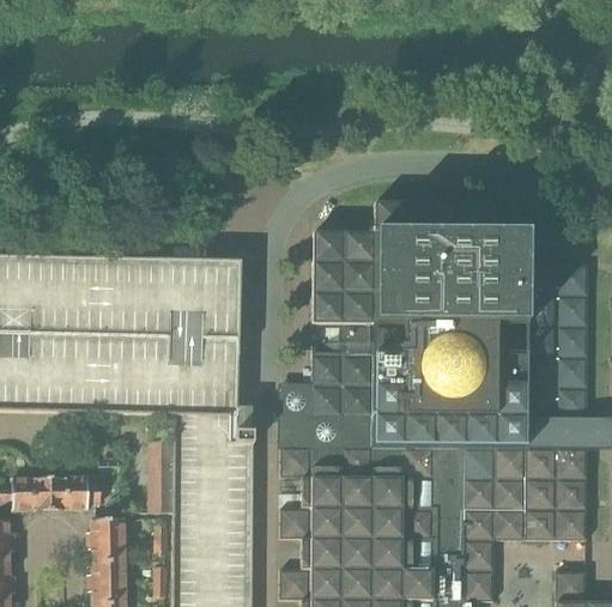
[(611,599),(586,599),(586,568),(556,568),(555,606),(479,606),(480,596),(495,596),(495,535),(526,536),(555,536),(586,536),(587,536),(587,508),(587,475),(587,469),(587,448),(587,447),(611,445),(611,414),(588,414),(588,413),(588,398),(588,263),(573,263),(527,262),(527,232),(497,231),(497,201),(394,200),(377,200),(375,200),(375,205),(375,231),(314,230),(313,364),(311,413),(280,413),(280,444),(280,474),(302,474),(302,478),(302,484),(302,490),(289,490),(282,490),(282,505),(280,535),(302,535),(301,566),(280,566),(280,596),(301,596),(301,606),(611,606),(611,599)]
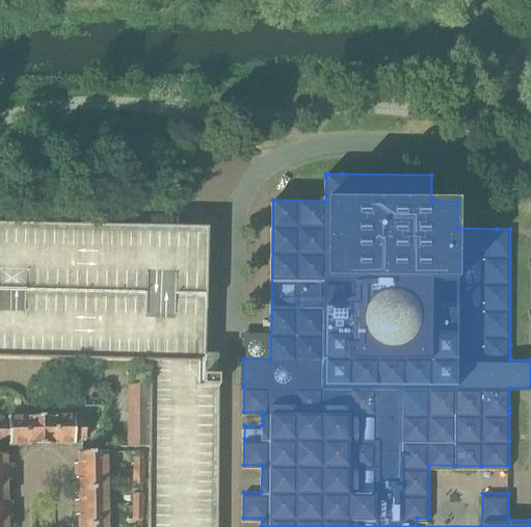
[(151,381),(151,443),(149,526),(218,526),(220,373),(219,373),(218,348),(206,348),(207,327),(208,261),(209,225),(0,221),(0,354),(151,359),(151,381)]
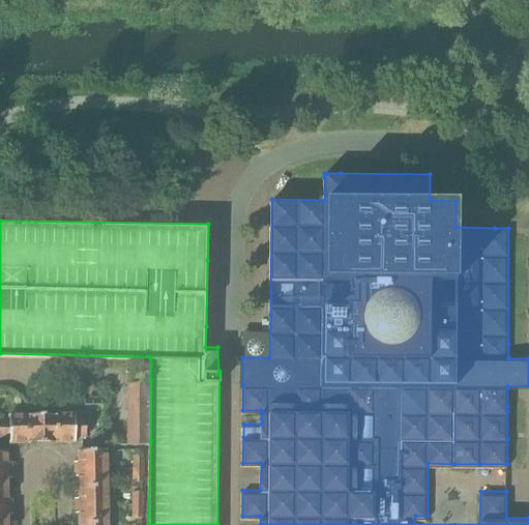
[(130,380),(130,441),(150,441),(150,380),(130,380)]
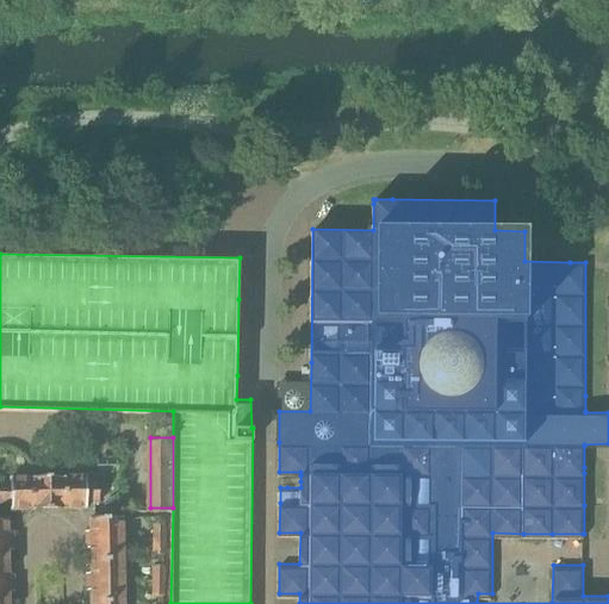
[(87,473),(86,455),(66,455),(66,473),(50,473),(49,473),(50,505),(51,505),(87,505),(87,499),(99,498),(99,479),(87,479),(87,473)]
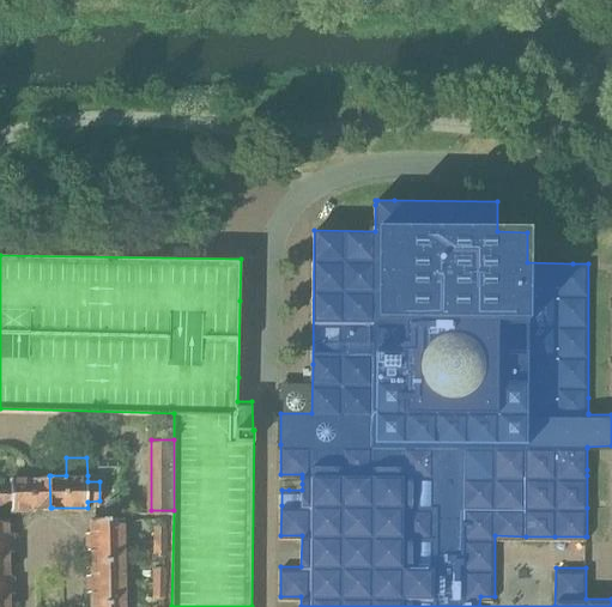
[(12,509),(50,508),(49,475),(11,477),(11,483),(0,483),(0,502),(11,502),(12,509)]
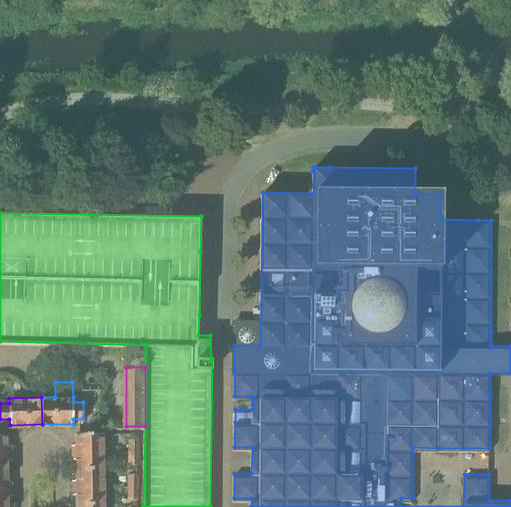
[(72,443),(72,449),(104,449),(104,431),(76,431),(76,443),(72,443)]
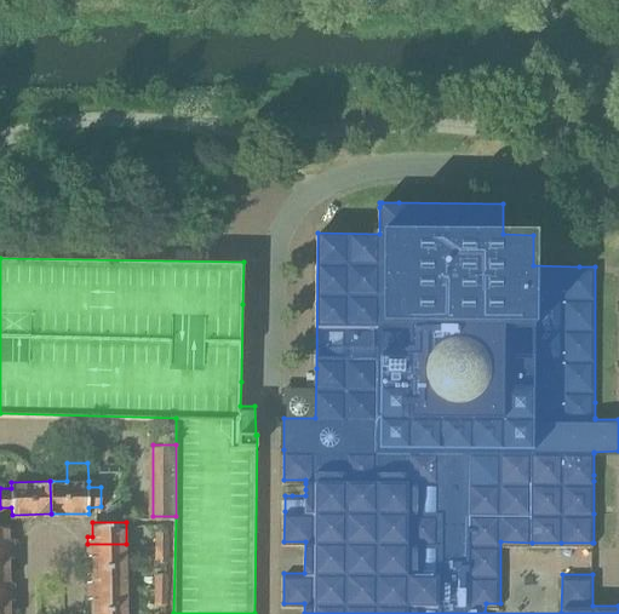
[(0,523),(0,545),(15,546),(15,538),(9,538),(9,524),(0,523)]
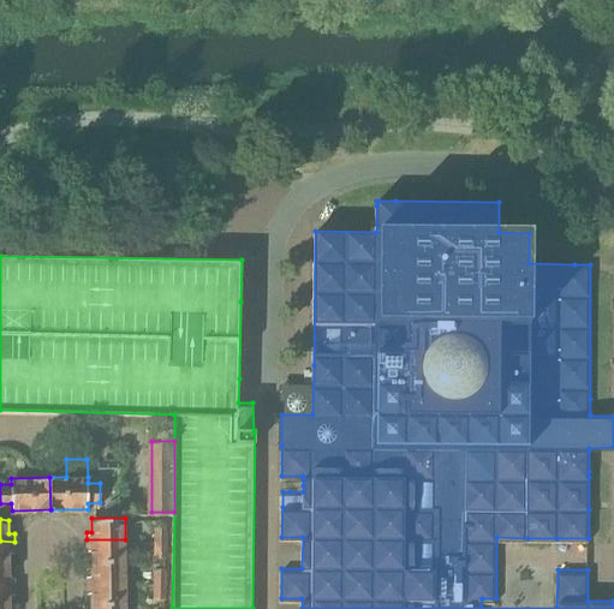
[(155,524),(155,539),(166,539),(166,524),(155,524)]
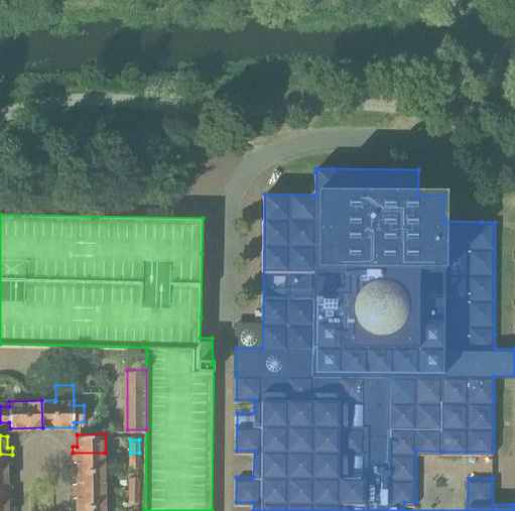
[(78,471),(105,470),(105,453),(73,453),(73,460),(77,460),(78,471)]
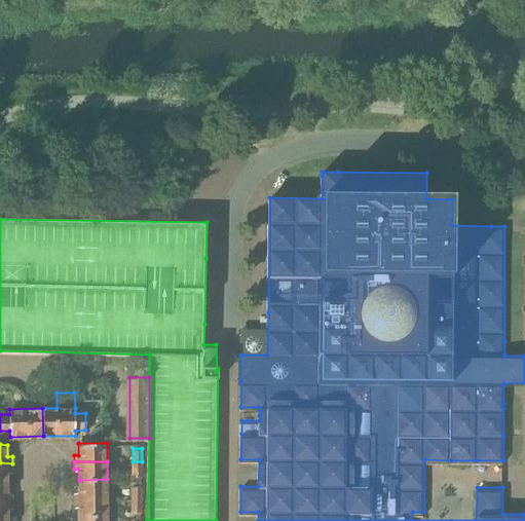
[(142,461),(133,461),(133,474),(142,474),(142,461)]
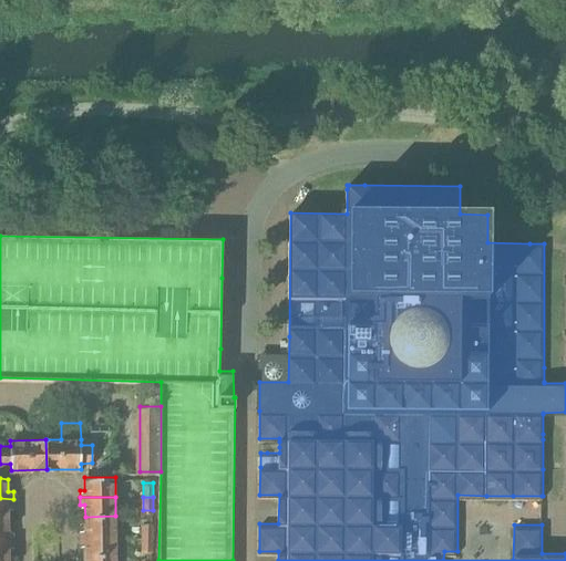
[(0,498),(0,518),(9,518),(9,507),(13,507),(13,499),(0,498)]
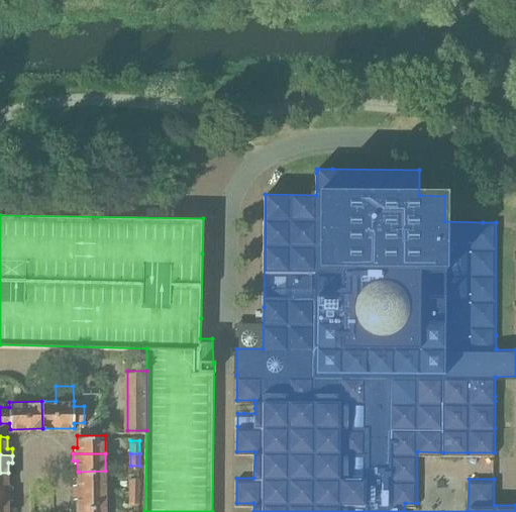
[(73,483),(74,489),(106,489),(105,471),(78,472),(78,483),(73,483)]
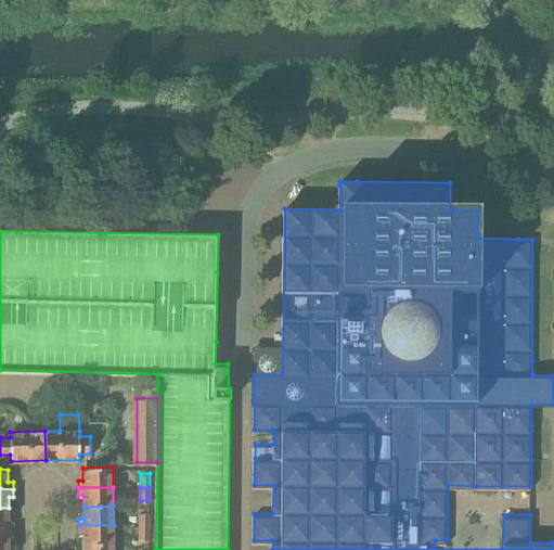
[(0,508),(0,526),(14,527),(13,521),(9,521),(9,508),(0,508)]
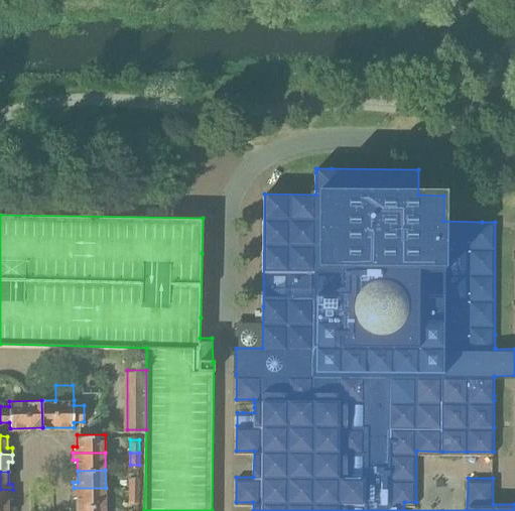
[(130,475),(130,488),(139,488),(139,475),(130,475)]
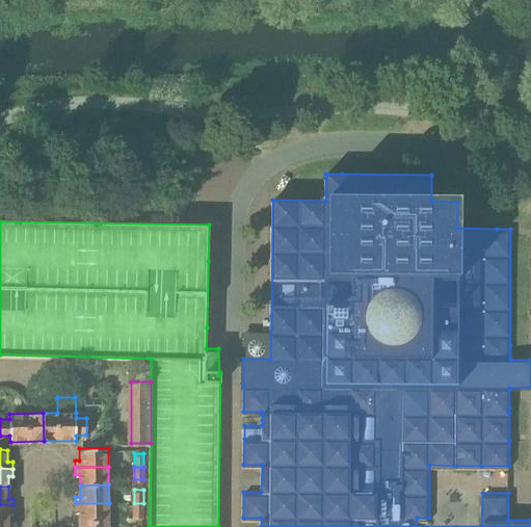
[(81,522),(109,522),(109,503),(76,503),(76,510),(80,510),(81,522)]
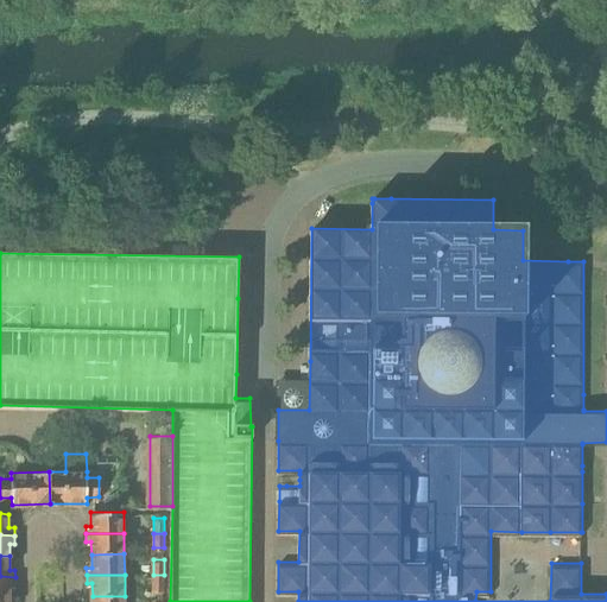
[(164,575),(153,575),(152,589),(164,590),(164,575)]
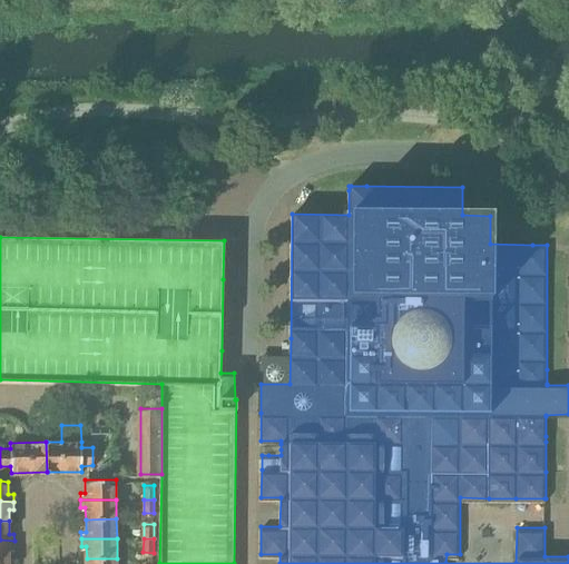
[(0,540),(0,561),(9,561),(9,548),(15,548),(15,541),(0,540)]
